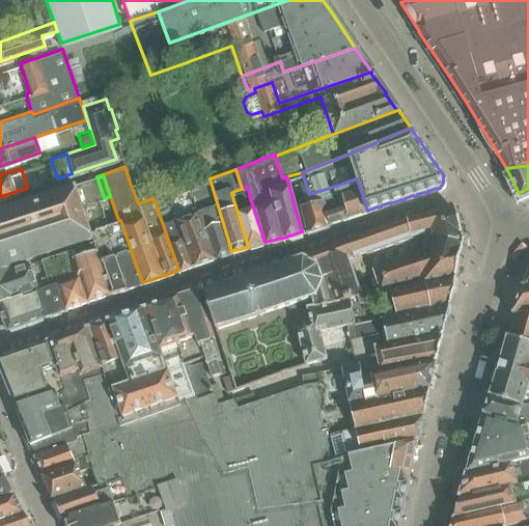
[(96,176),(76,183),(82,205),(99,200),(104,198),(96,176)]
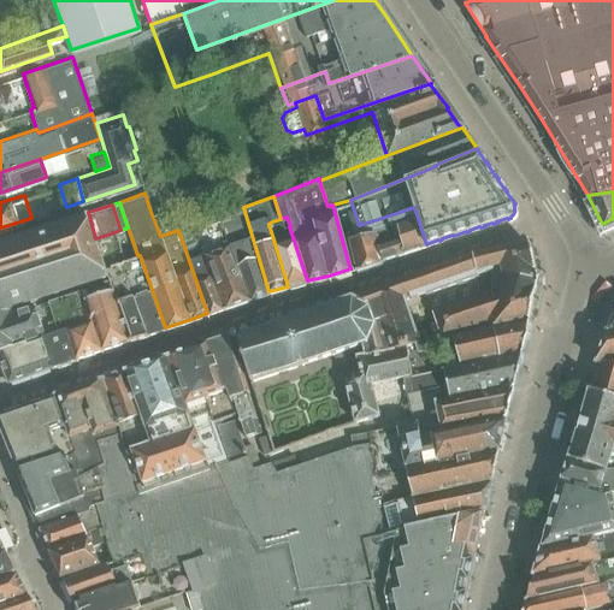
[(164,207),(151,212),(160,236),(178,230),(183,227),(178,214),(164,207)]
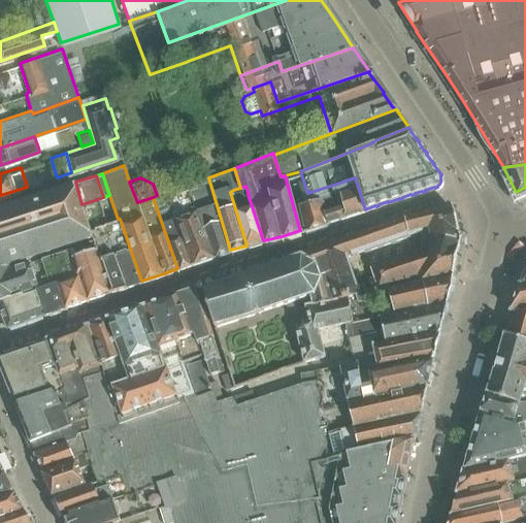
[(208,177),(188,185),(214,256),(230,250),(208,177)]
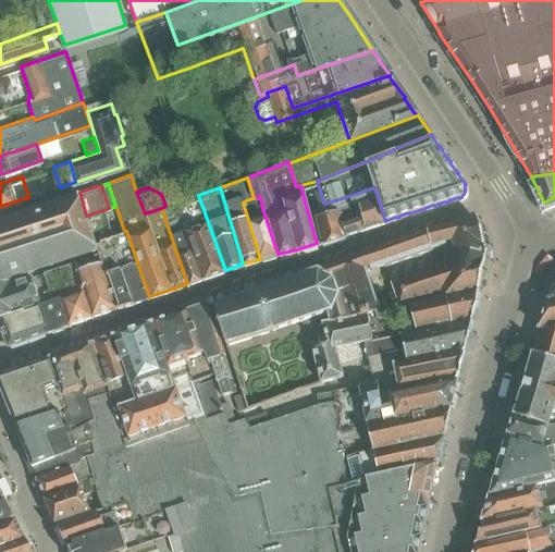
[(350,211),(338,216),(344,233),(384,221),(385,221),(374,187),(345,197),(350,211)]
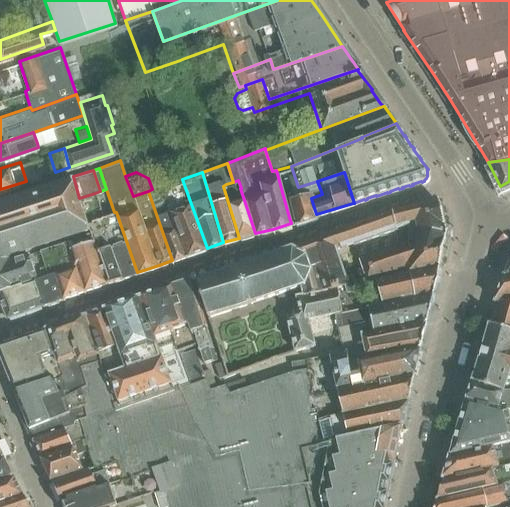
[(0,256),(67,235),(88,228),(79,198),(73,176),(72,177),(71,176),(66,177),(67,178),(52,183),(52,182),(48,183),(31,189),(31,188),(26,189),(26,191),(10,196),(10,195),(5,196),(5,197),(0,198),(0,256)]
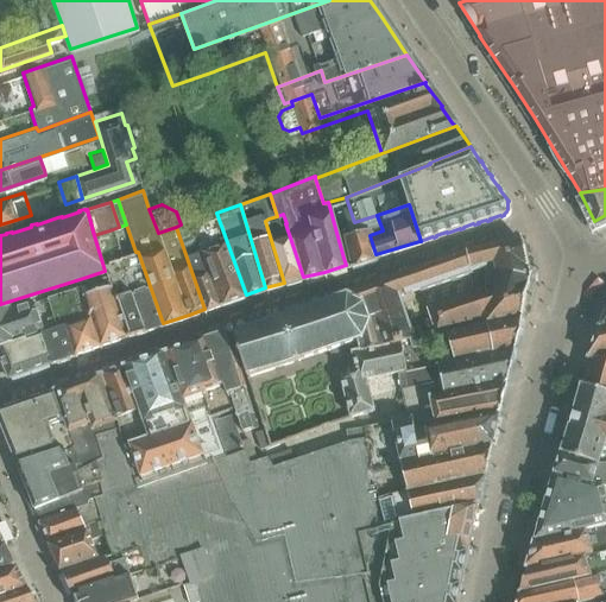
[(216,213),(191,221),(220,303),(246,295),(216,213)]
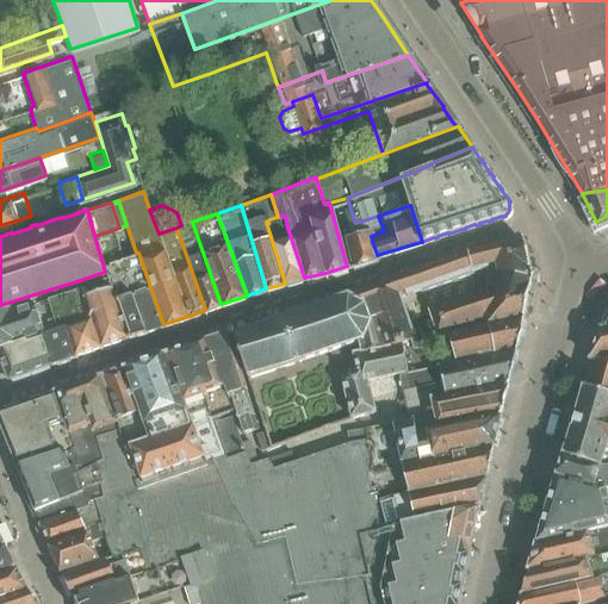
[(270,219),(266,222),(285,284),(303,278),(304,278),(286,224),(287,224),(284,215),(278,217),(270,219)]
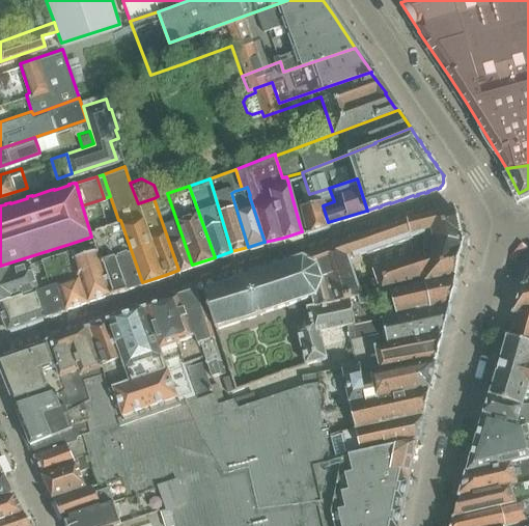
[(309,194),(296,198),(304,224),(306,230),(307,229),(307,231),(315,229),(314,227),(319,225),(321,227),(329,225),(328,222),(323,205),(334,201),(329,188),(309,194)]
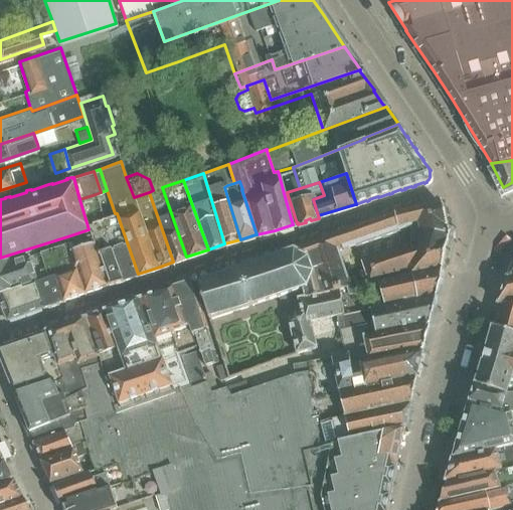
[(153,190),(149,192),(173,262),(186,257),(162,187),(153,190)]
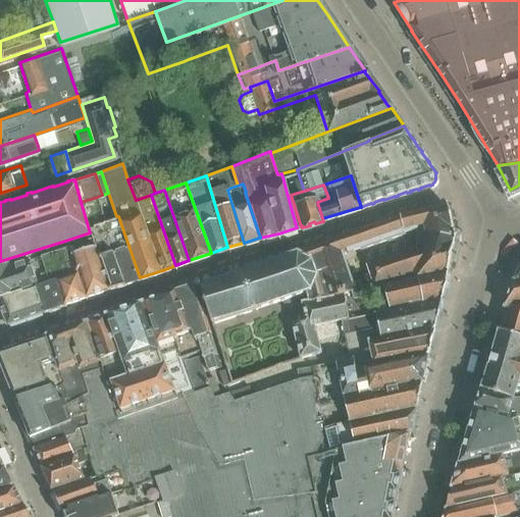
[(97,197),(81,202),(90,233),(92,237),(108,231),(124,282),(140,277),(118,216),(116,216),(105,220),(97,197)]
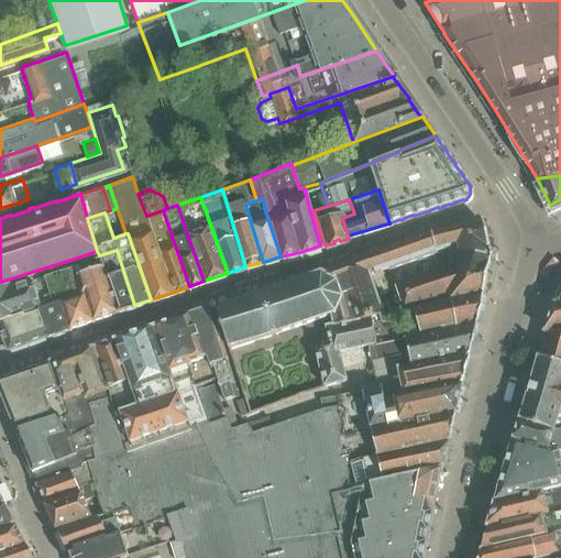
[(387,309),(402,306),(403,307),(413,304),(480,290),(484,259),(485,259),(487,245),(485,245),(479,218),(429,230),(262,288),(262,287),(259,288),(259,290),(272,331),(330,312),(332,321),(325,323),(328,338),(321,340),(318,341),(316,345),(315,348),(315,352),(323,384),(334,381),(345,378),(339,349),(366,341),(374,340),(367,315),(378,313),(381,319),(389,318),(387,309)]
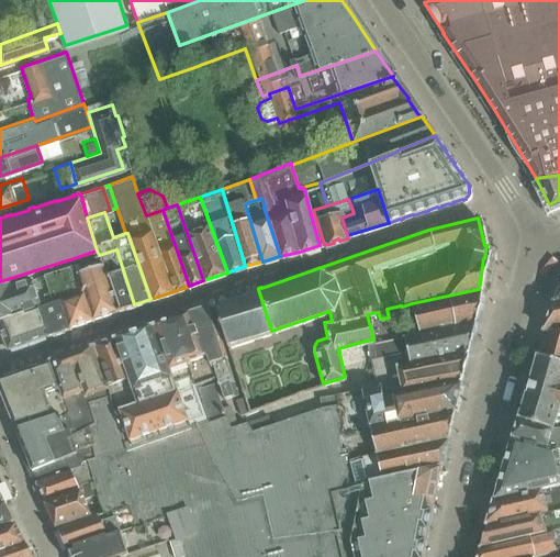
[(116,249),(99,255),(116,310),(134,304),(116,249)]
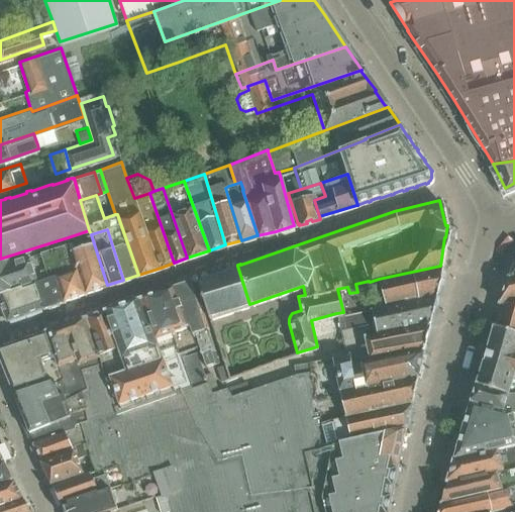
[(77,268),(55,274),(63,299),(107,285),(91,234),(69,240),(77,268)]
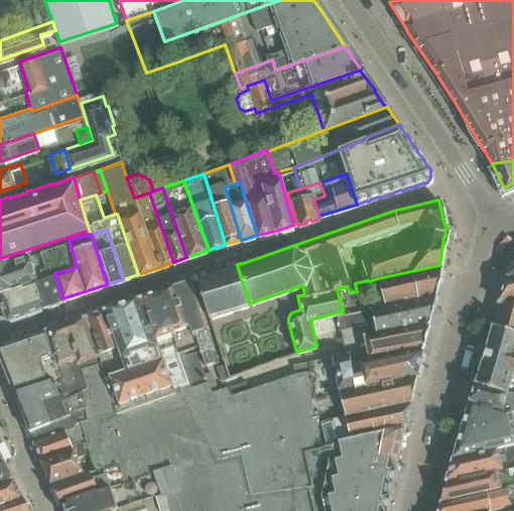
[(68,237),(0,258),(0,298),(2,303),(1,303),(2,306),(3,306),(7,315),(6,315),(7,317),(9,317),(8,315),(22,310),(23,312),(25,311),(25,310),(39,304),(40,306),(42,305),(34,280),(54,273),(77,267),(69,240),(68,237)]
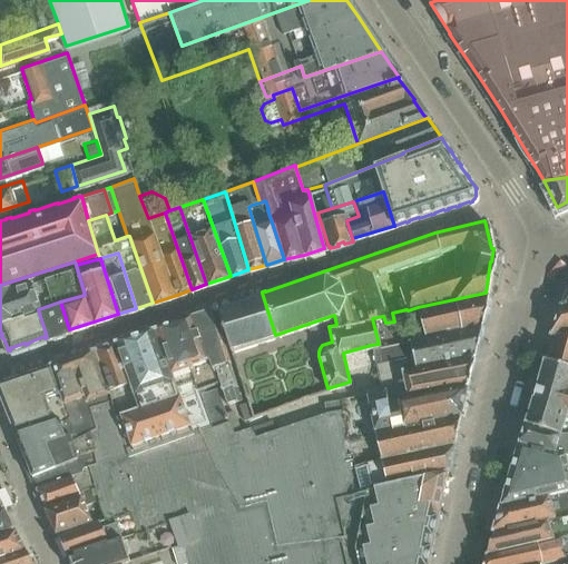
[(275,335),(262,293),(217,308),(231,349),(275,335)]
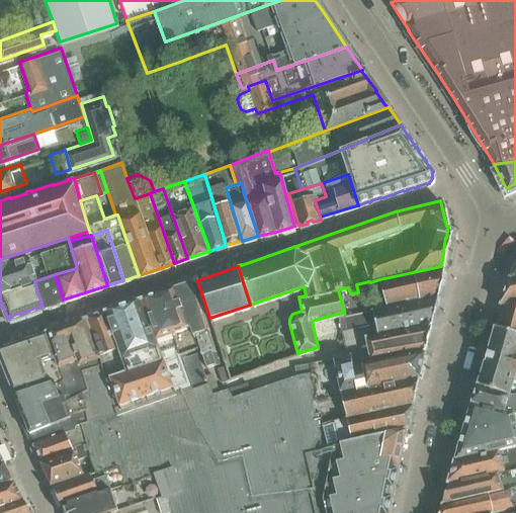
[(338,289),(344,313),(344,314),(436,292),(442,266),(441,266),(379,279),(384,298),(360,305),(358,292),(350,293),(348,287),(338,289)]
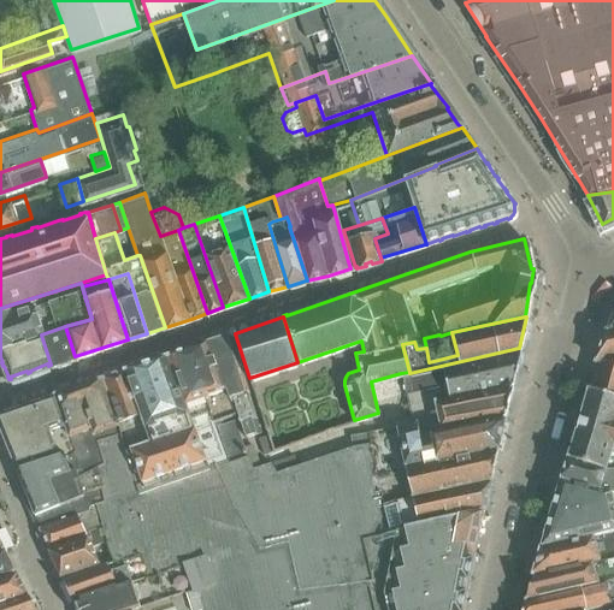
[(65,326),(41,335),(51,365),(54,363),(54,362),(68,357),(69,359),(75,356),(65,326)]
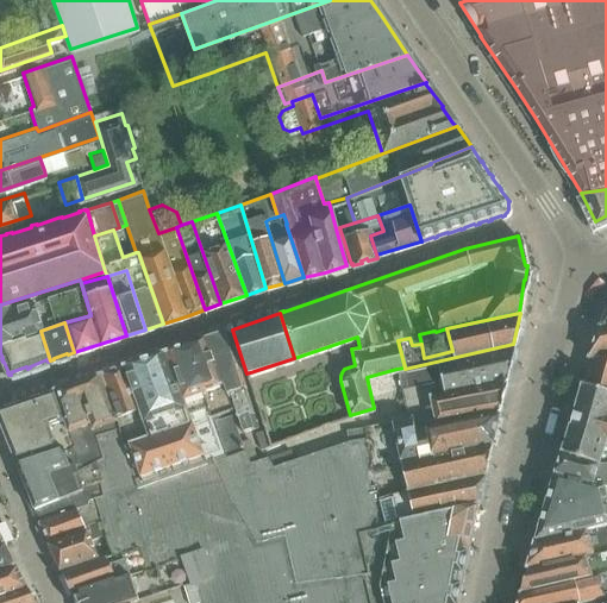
[(583,375),(581,382),(606,389),(606,324),(600,326),(594,346),(584,371),(583,375)]
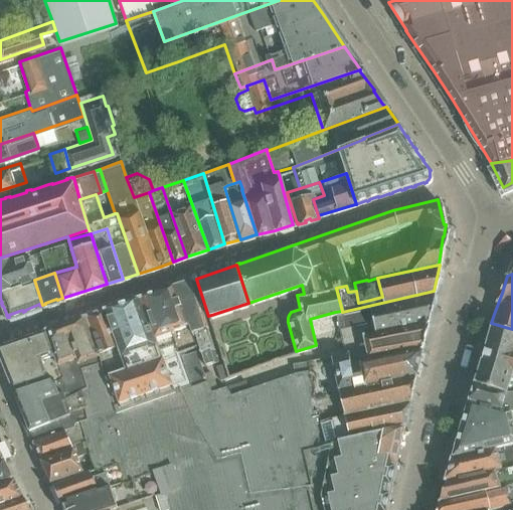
[(158,291),(171,331),(176,348),(179,350),(197,345),(204,363),(217,359),(216,356),(216,355),(215,355),(215,352),(215,351),(214,351),(192,279),(158,291)]
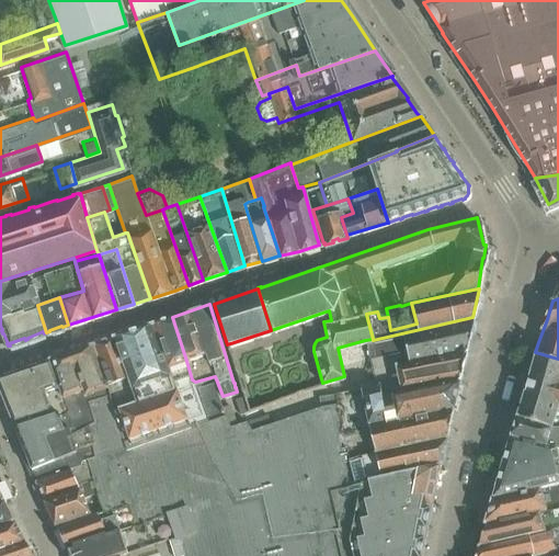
[(213,381),(196,386),(195,382),(192,379),(186,361),(172,317),(114,337),(134,398),(115,406),(112,407),(114,419),(116,418),(126,447),(139,443),(225,413),(223,410),(213,381)]
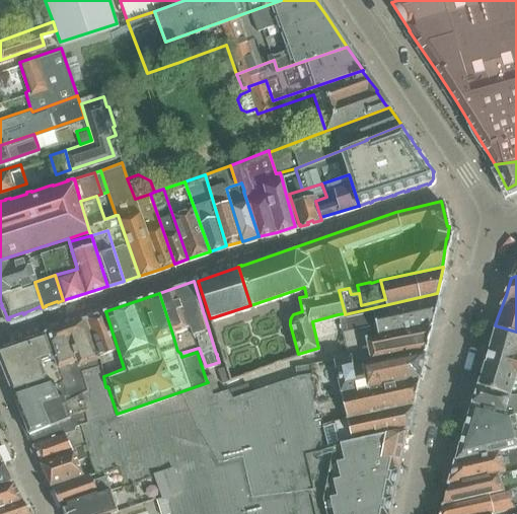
[(339,316),(347,355),(351,354),(353,367),(423,352),(425,340),(432,313),(429,312),(430,305),(434,305),(437,293),(345,314),(339,316)]
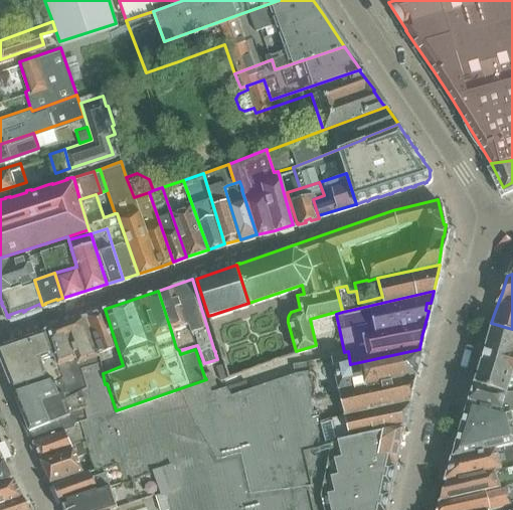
[(106,372),(123,365),(105,309),(86,315),(106,372)]
